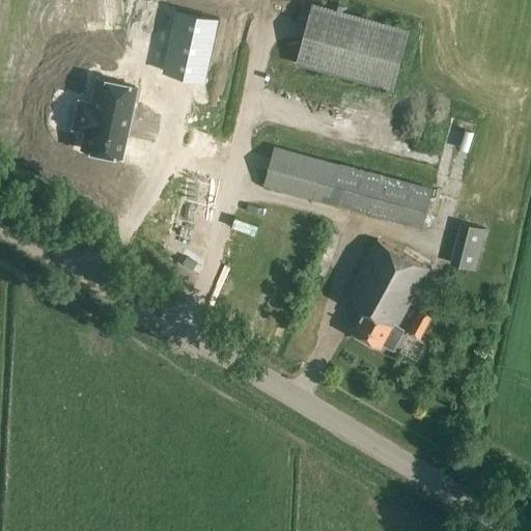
[(393,90),(411,27),(312,0),(296,63),(393,90)]
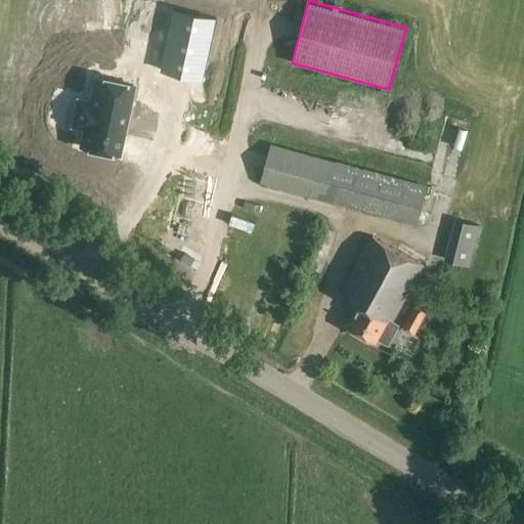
[(177,36),(164,96),(205,105),(217,45),(177,36)]
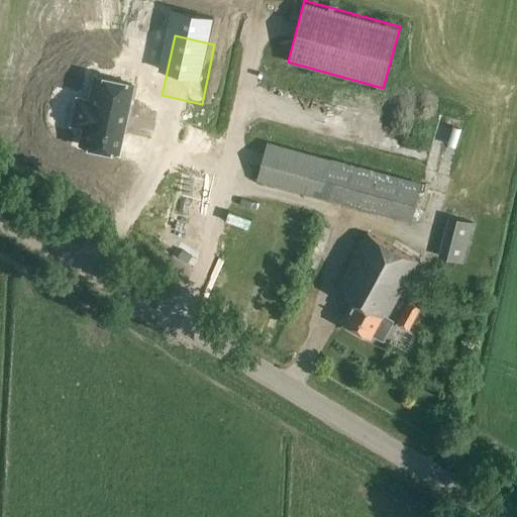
[(120,176),(134,107),(97,99),(92,124),(80,121),(74,146),(86,149),(82,168),(120,176)]
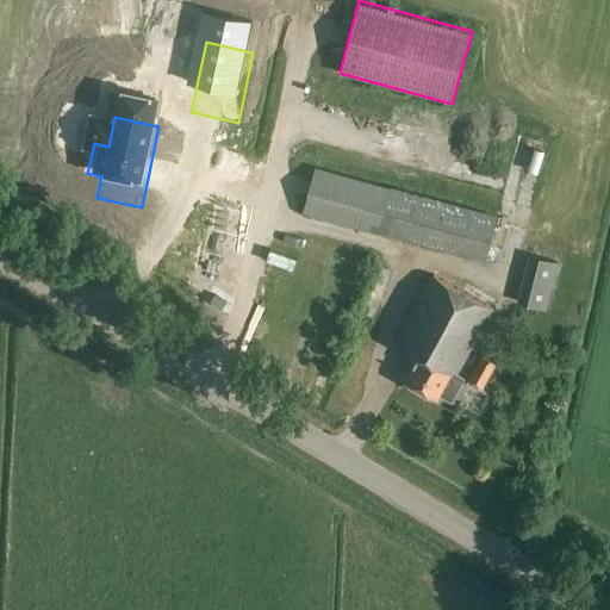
[(485,261),(497,215),(315,167),(303,213),(485,261)]
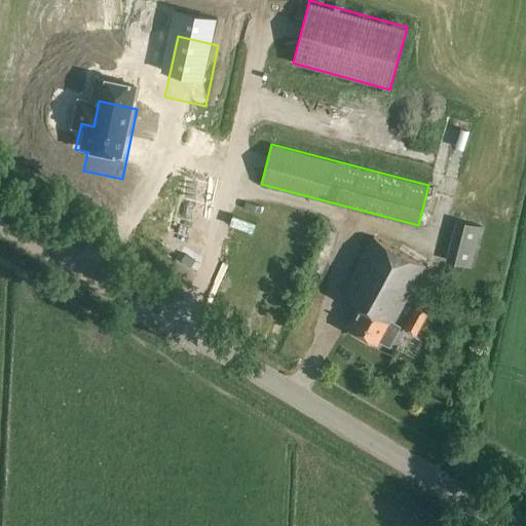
[(471,267),(480,227),(456,222),(447,262),(471,267)]
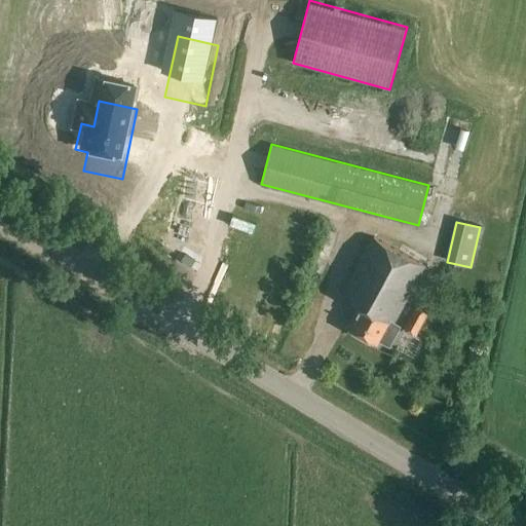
[(392,327),(424,268),(374,240),(343,299),(361,309),(349,331),(378,346),(390,325),(392,327)]
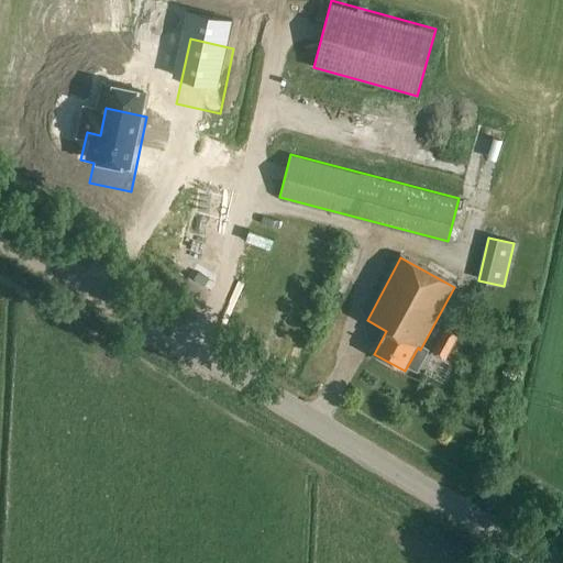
[(445,360),(459,335),(445,327),(431,352),(445,360)]
